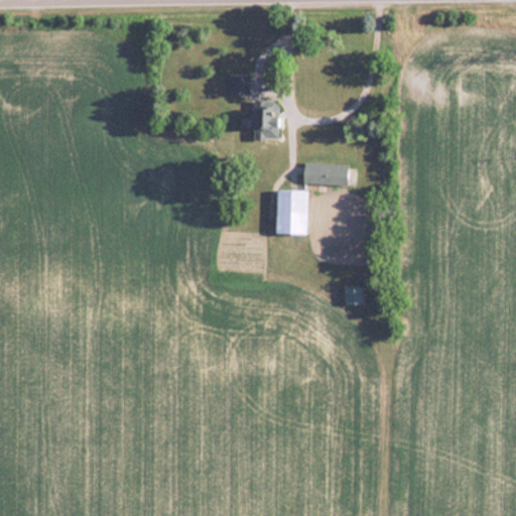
[(249,95),(249,76),(229,76),(229,95),(249,95)]
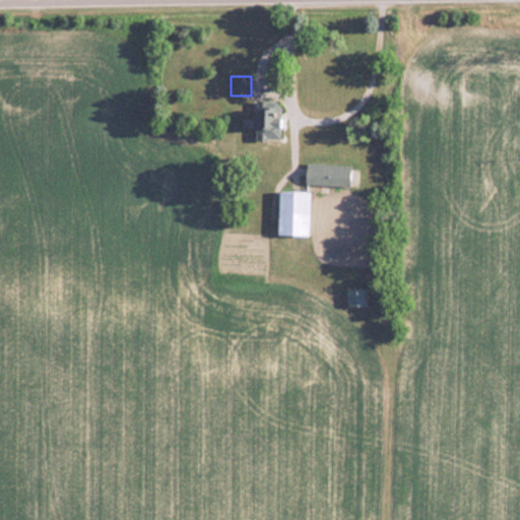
[(280,141),(280,105),(257,105),(257,141),(280,141)]
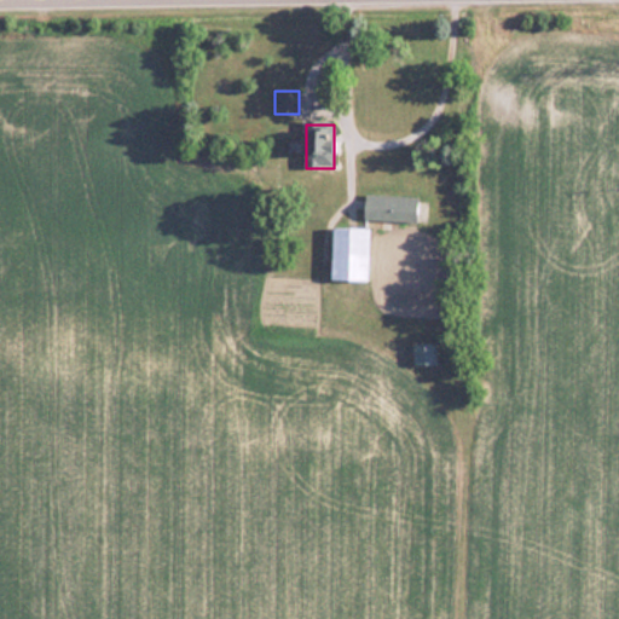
[(417,220),(417,196),(364,196),(364,220),(417,220)]
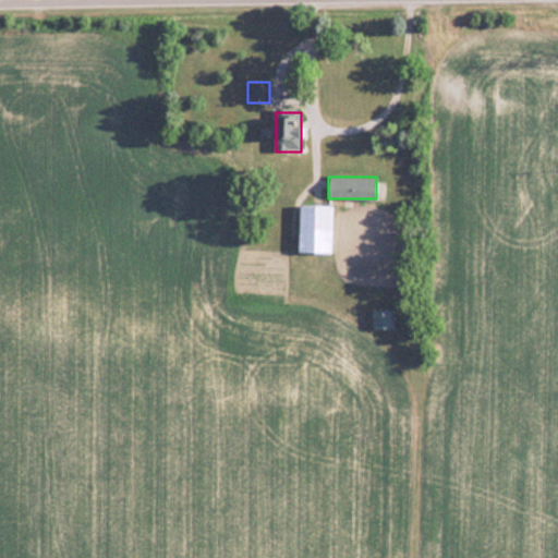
[(331,253),(331,205),(299,205),(299,253),(331,253)]
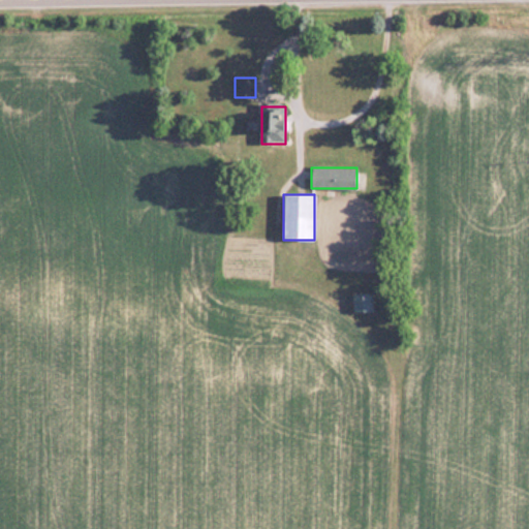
[(353,292),(353,312),(372,312),(372,292),(353,292)]
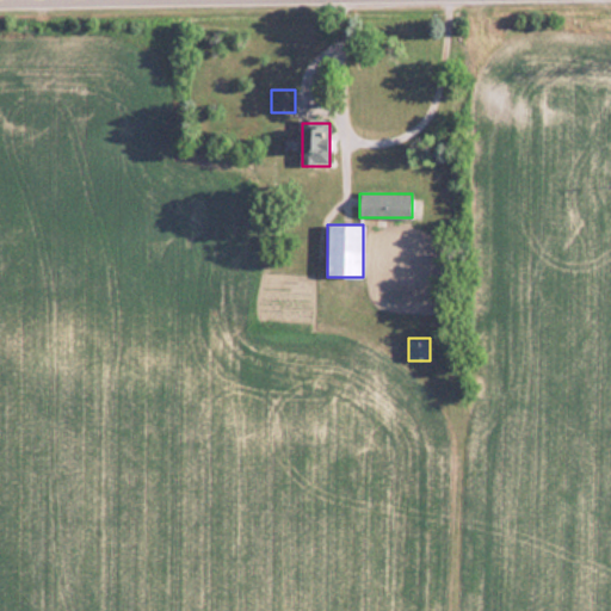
All buildings are outlined.
